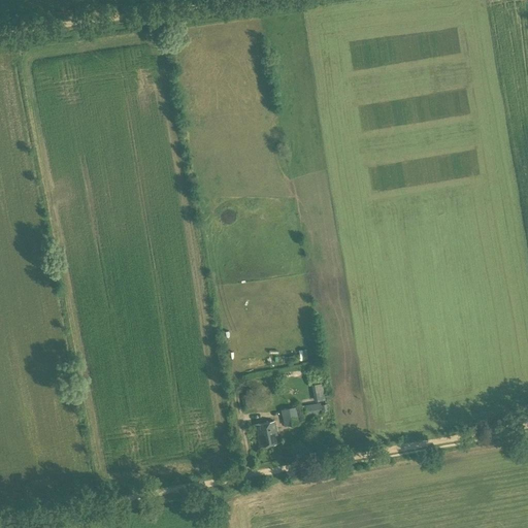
[(308,386),(320,384),(319,375),(307,377),(308,386)]
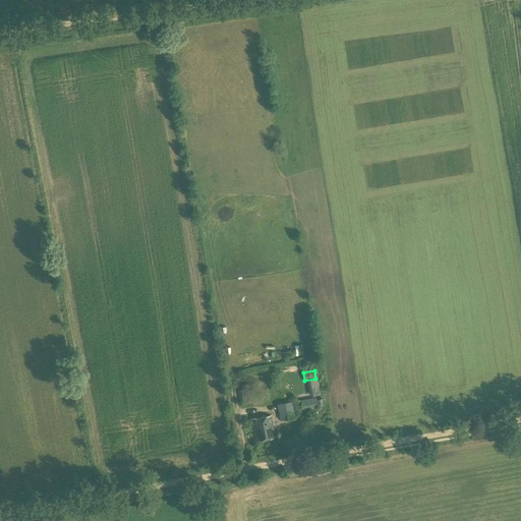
[(248,403),(247,393),(238,394),(239,403),(242,402),(242,404),(248,403)]
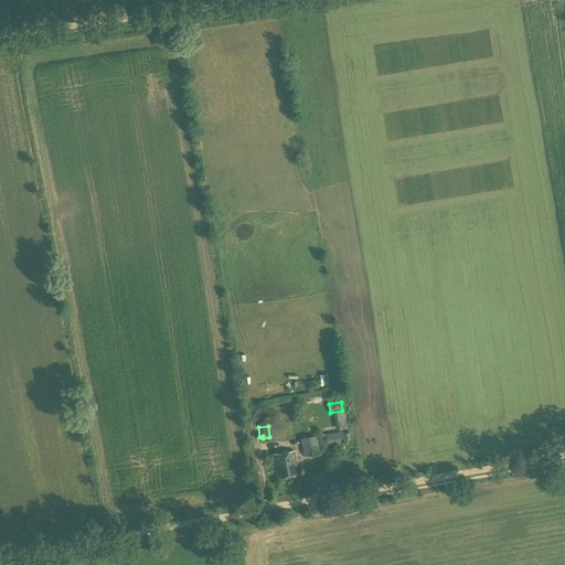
[(327,446),(344,443),(342,432),(324,434),(327,446)]
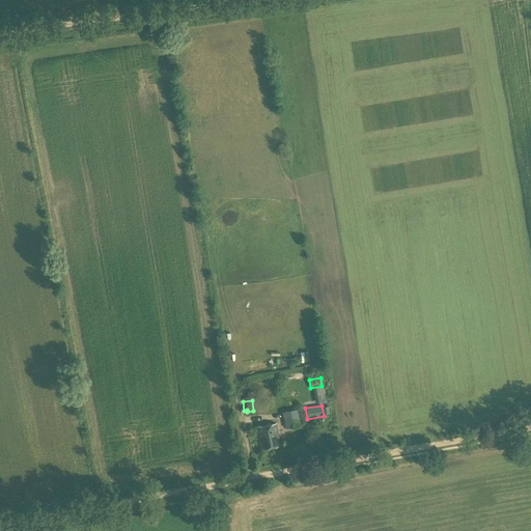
[(286,428),(300,426),(297,409),(282,412),(286,428)]
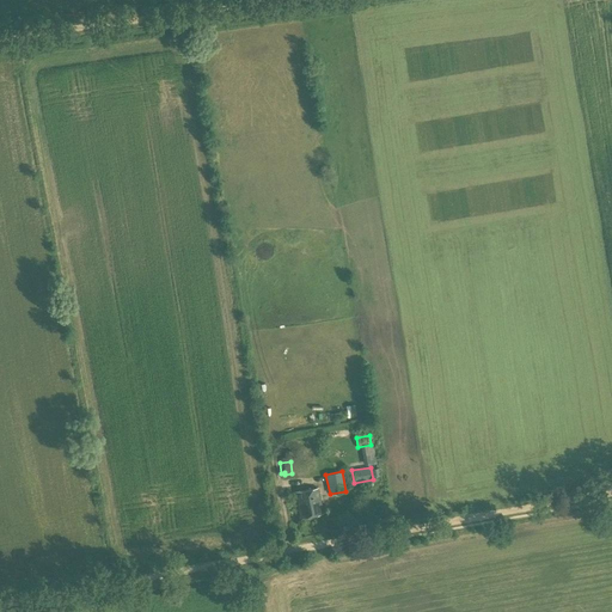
[(301,518),(323,514),(318,489),(297,493),(301,518)]
